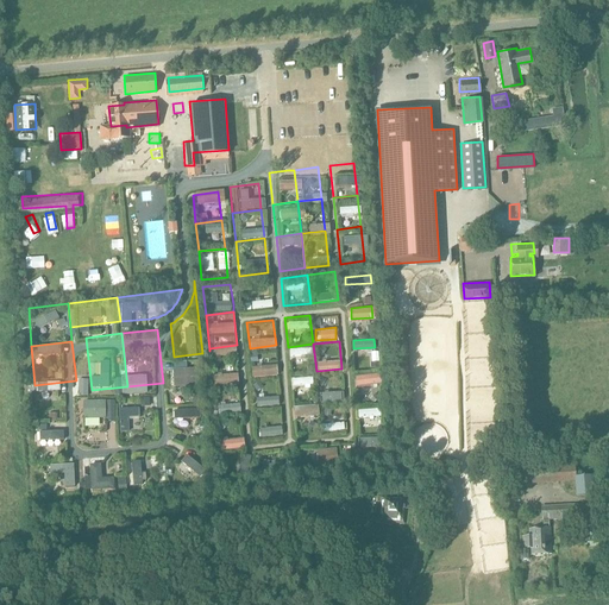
[(313,344),(288,347),(290,373),(316,371),(313,344)]
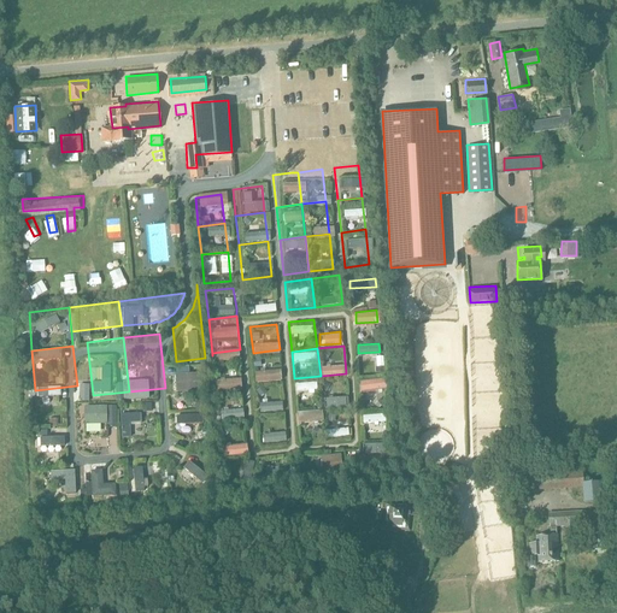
[(280,349),(253,353),(256,379),(282,376),(280,349)]
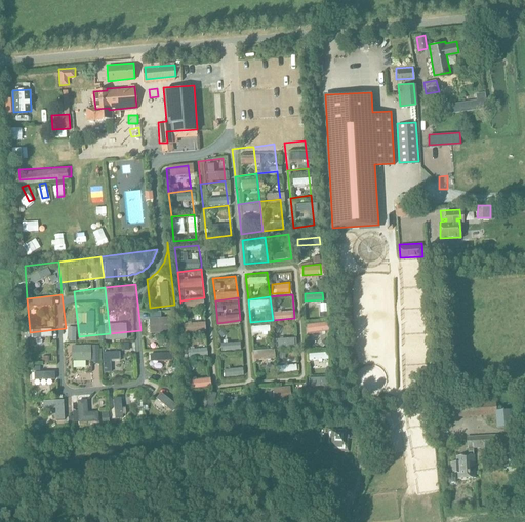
[(174,305),(150,308),(154,342),(178,339),(174,305)]
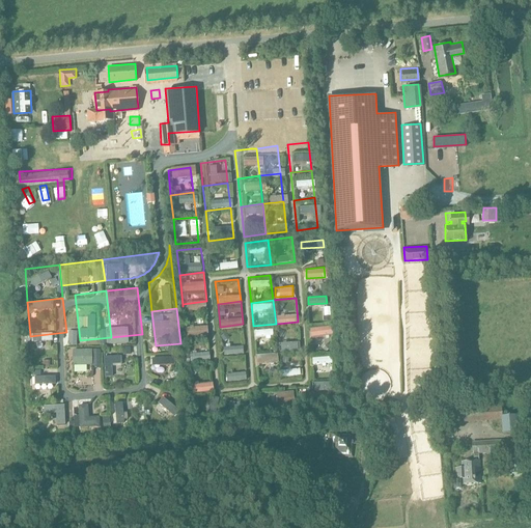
[(207,309),(184,312),(184,315),(186,337),(195,336),(211,334),(207,309)]
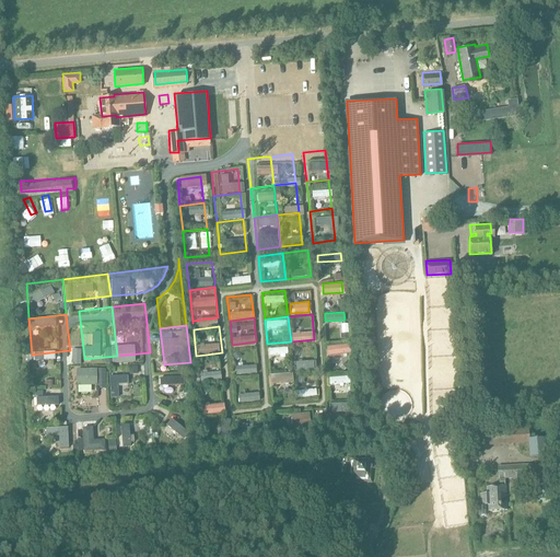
[(345,334),(326,336),(329,367),(347,364),(345,334)]
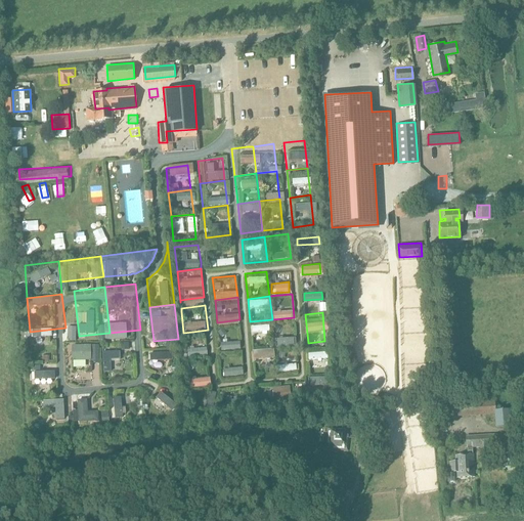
[(294,317),(272,319),(274,343),(297,341),(294,317)]
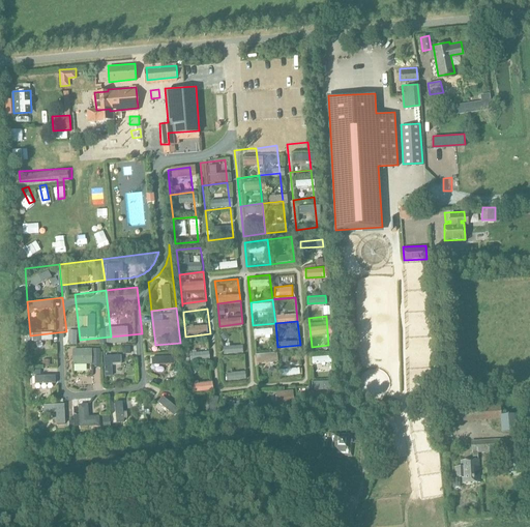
[(275,323),(253,325),(256,349),(277,347),(275,323)]
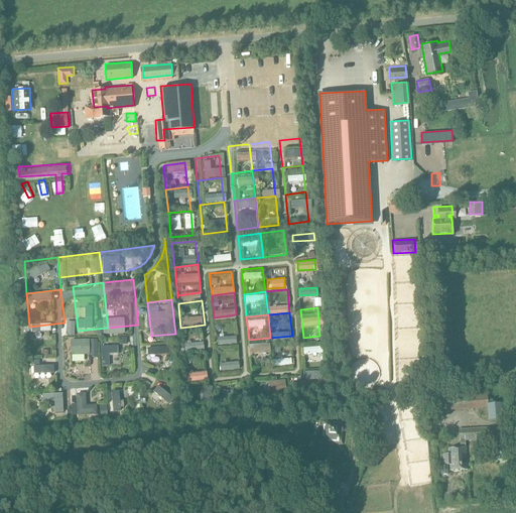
[(65,323),(29,327),(30,340),(31,359),(68,355),(65,323)]
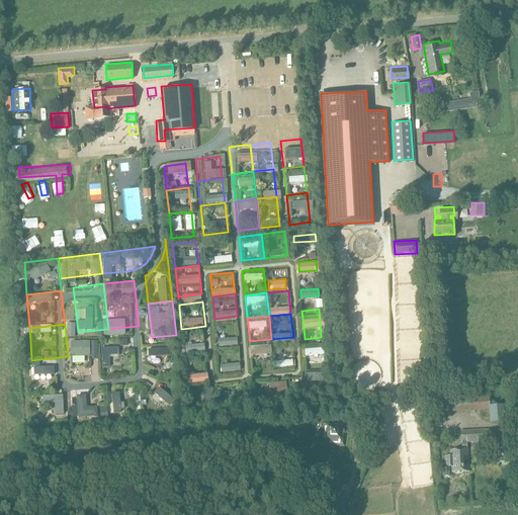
[(139,326),(108,329),(113,374),(143,371),(139,326)]
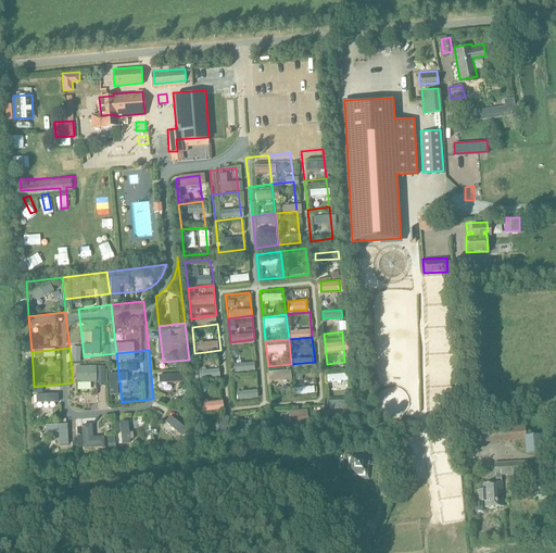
[(204,352),(194,353),(198,381),(207,380),(224,378),(220,350),(204,352)]
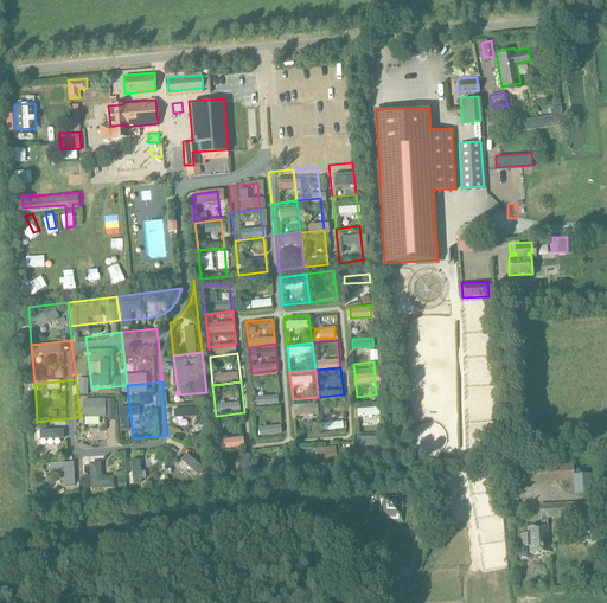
[(127,385),(91,389),(97,442),(133,438),(127,385)]
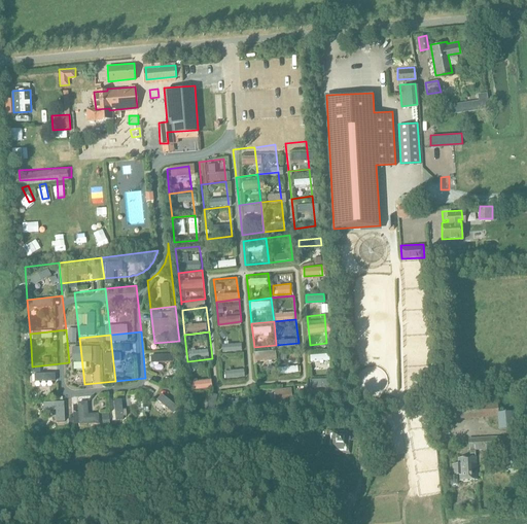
[(179,341),(154,343),(157,376),(183,382),(179,341)]
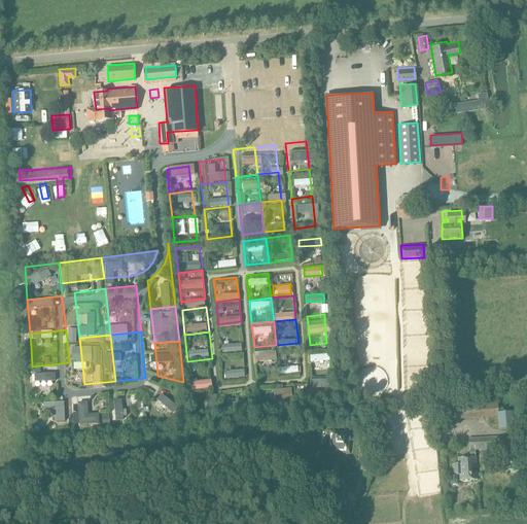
[(241,341),(222,343),(223,351),(242,350),(241,341)]
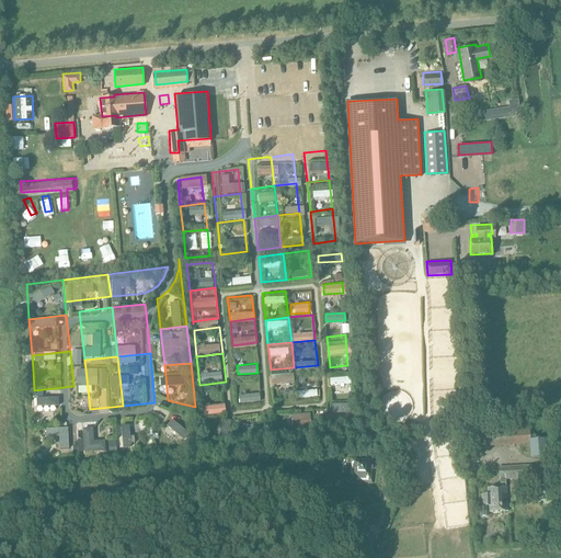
[(318,365),(294,367),(297,395),(321,391),(318,365)]
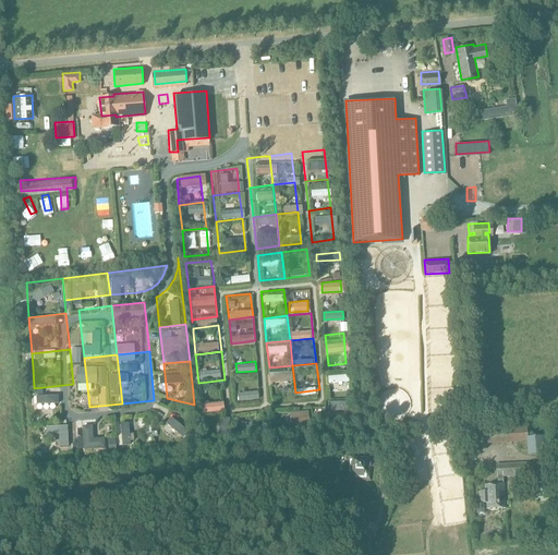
[(346,363),(328,365),(330,396),(331,395),(349,394),(346,363)]
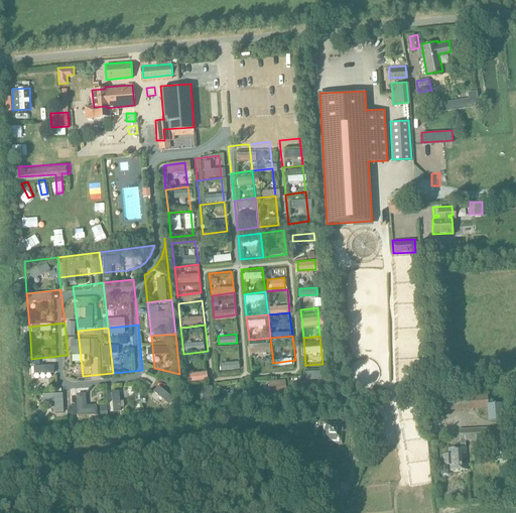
[(270,338),(249,340),(252,365),(273,363),(270,338)]
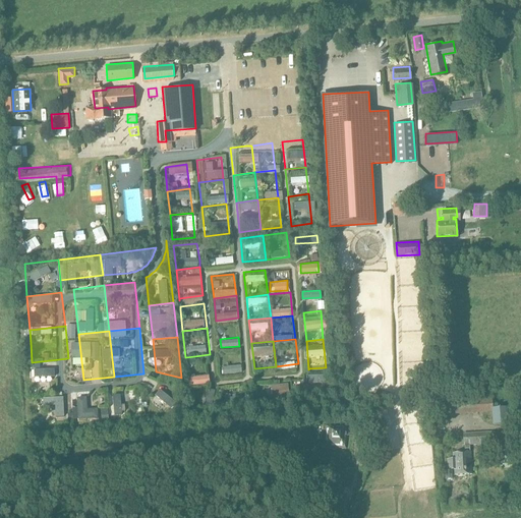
[(241,346),(219,348),(222,372),(244,369),(241,346)]
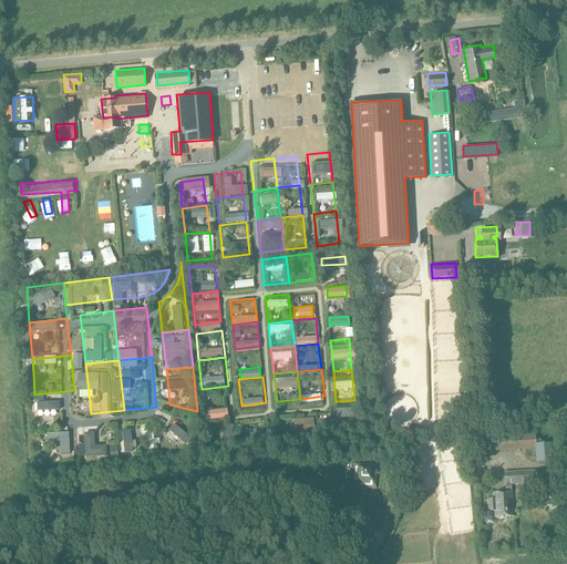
[(212,388),(202,389),(205,422),(216,421),(232,419),(228,386),(212,388)]
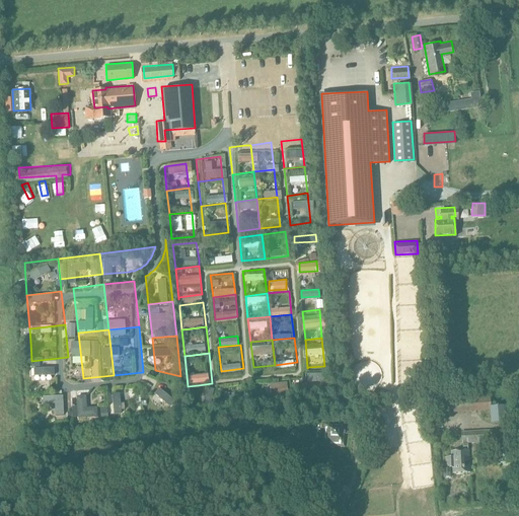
[(68,357),(31,361),(34,393),(72,389),(68,357)]
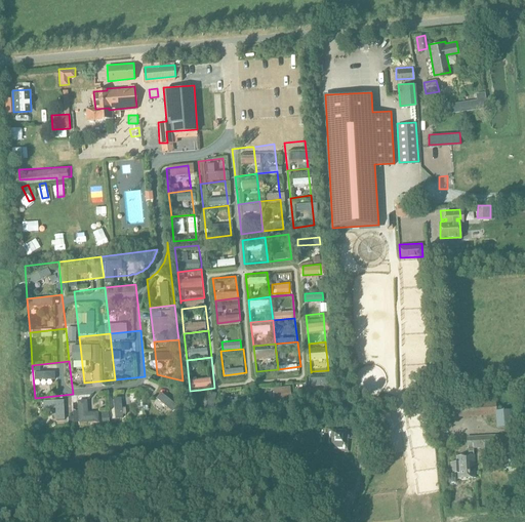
[(312,375),(296,377),(298,395),(330,391),(328,370),(312,371),(312,375)]
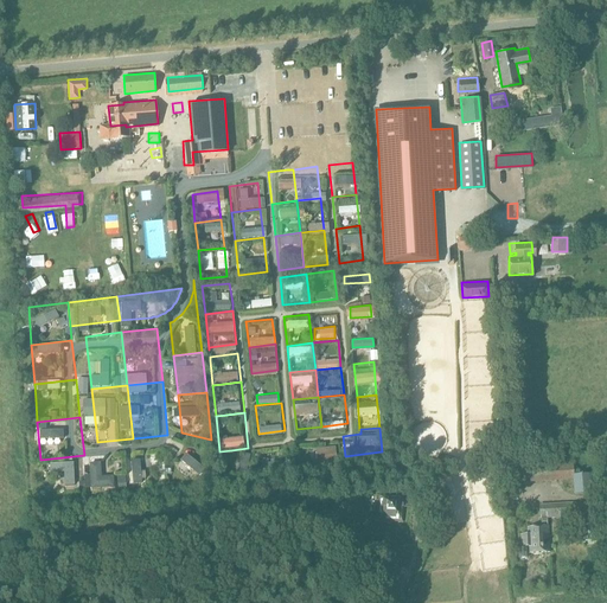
[(211,440),(181,432),(183,444),(186,475),(215,472),(211,440)]
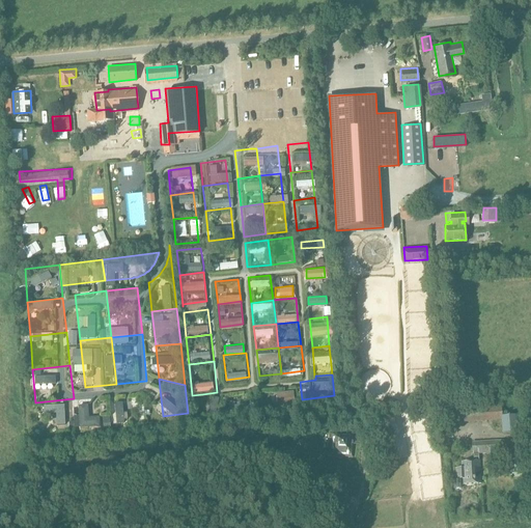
[(300,382),(263,386),(266,404),(302,399),(300,382)]
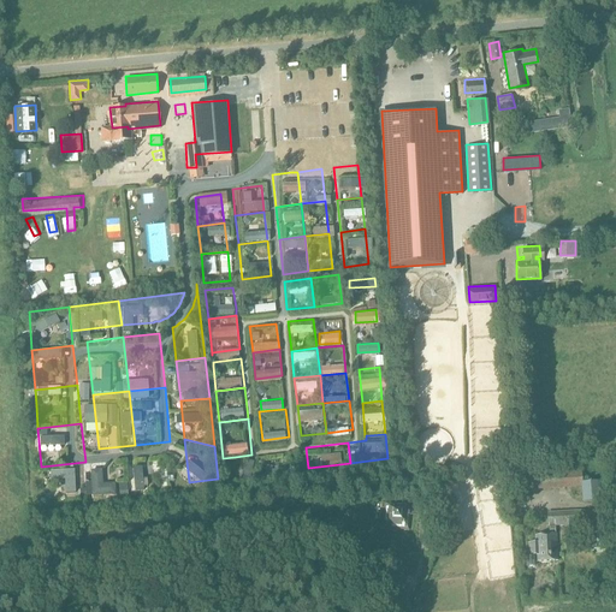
[(185,451),(144,456),(148,487),(189,482),(185,451)]
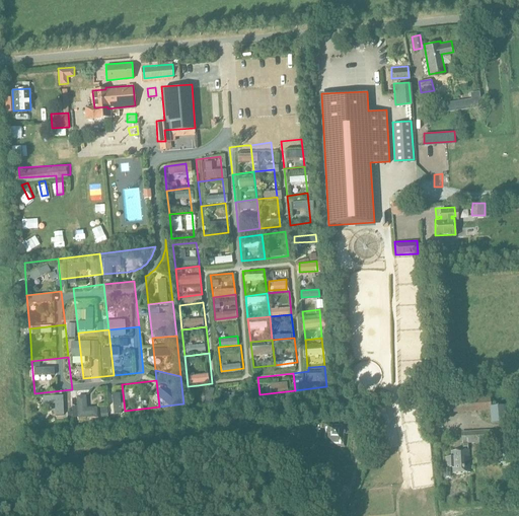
[(122,384),(86,388),(89,415),(125,411),(122,384)]
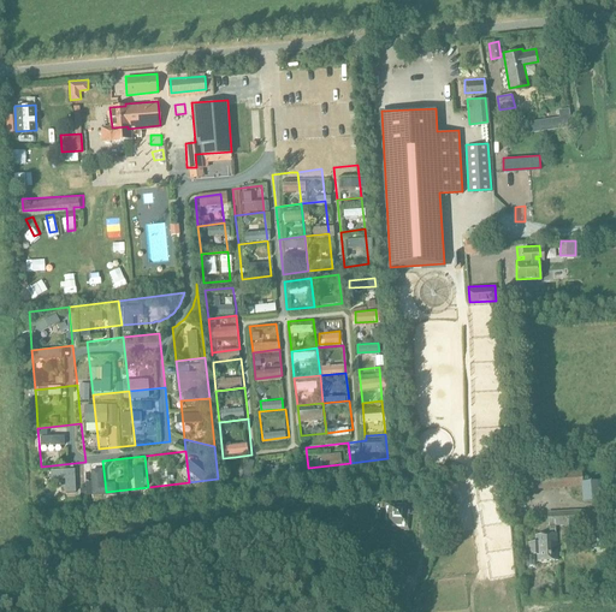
[(102,461),(86,462),(41,467),(43,489),(45,498),(106,492),(102,461)]
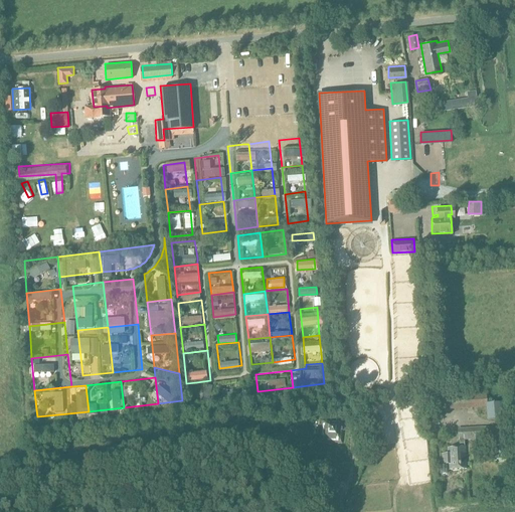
[(443,394),(444,406),(488,404),(488,416),(500,416),(500,401),(486,402),(486,392),(443,394)]
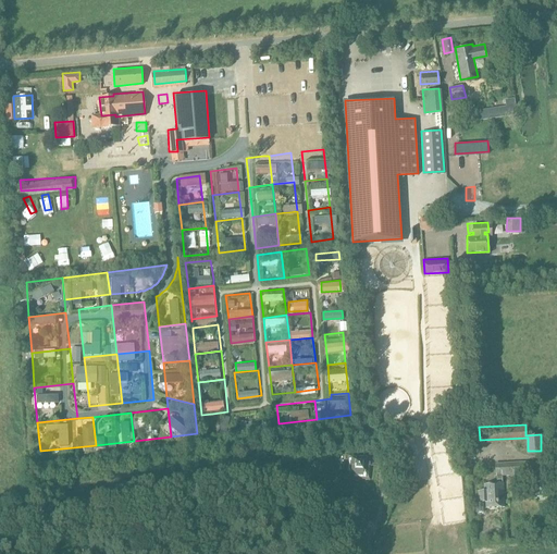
[(371,454),(349,453),(348,475),(370,476),(371,454)]
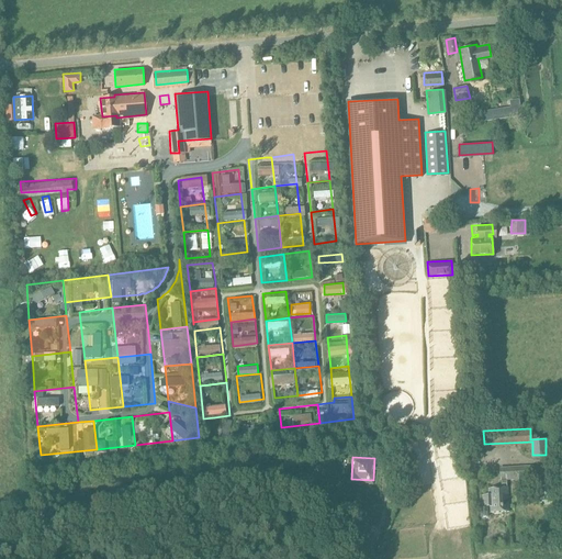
[(489,487),(489,493),(482,493),(483,505),(490,504),(490,511),(491,511),(491,512),(509,511),(508,487),(507,487),(507,478),(532,477),(532,480),(547,479),(547,464),(532,465),(532,464),(499,466),(499,479),(501,479),(502,487),(489,487)]
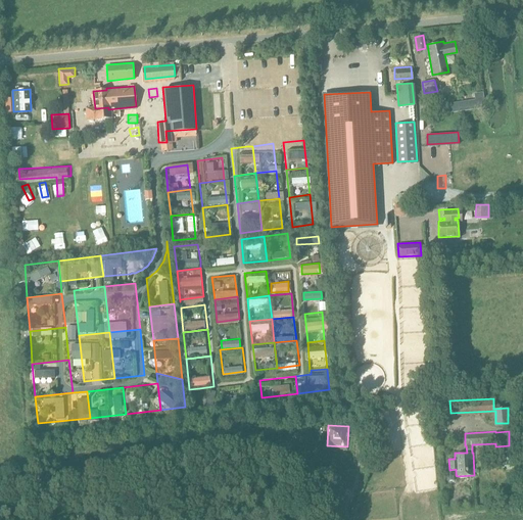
[(520,450),(509,451),(510,465),(521,464),(520,450)]
